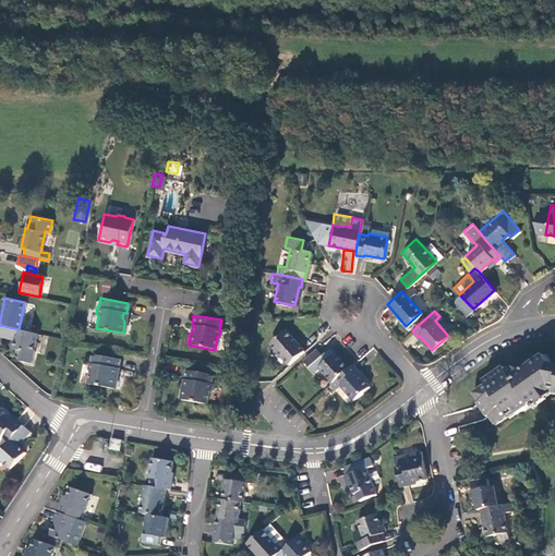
[(31,362),(37,333),(19,329),(0,325),(0,336),(14,339),(12,349),(15,349),(14,355),(21,360),(31,362)]
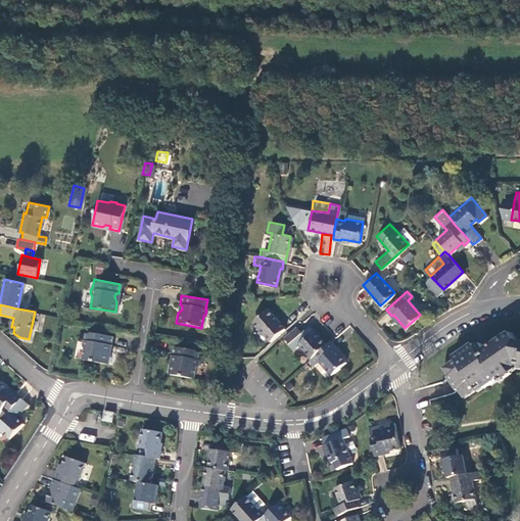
[(269,341),(283,328),(266,309),(251,321),(269,341)]
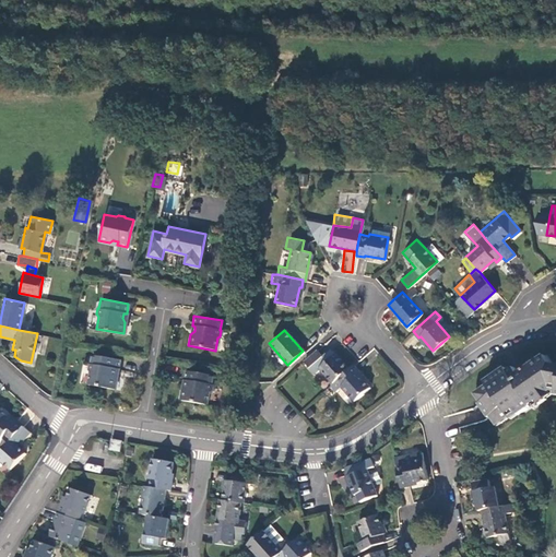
[(555,348),(548,339),(505,369),(503,367),(484,381),(485,383),(474,392),(481,401),(478,402),(483,410),(488,416),(491,415),(497,425),(516,412),(518,415),(536,402),(537,404),(551,394),(548,391),(552,389),(555,389),(555,348)]
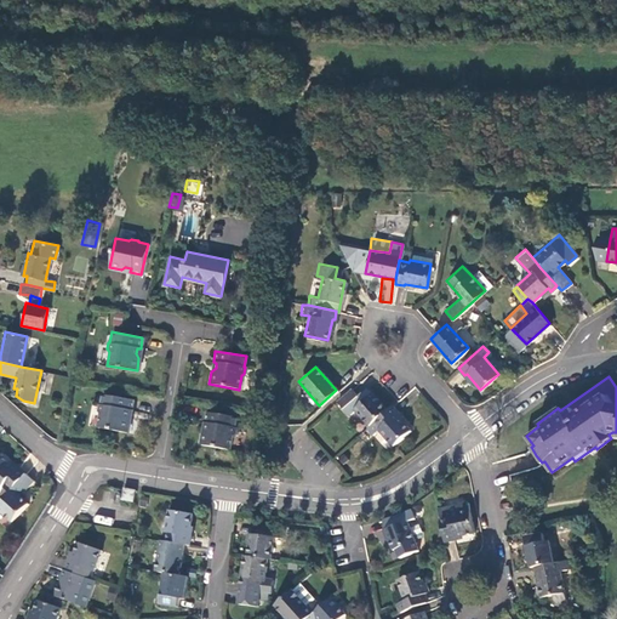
[(349,388),(335,401),(347,414),(353,409),(367,425),(372,420),(384,409),(364,386),(355,395),(349,388)]
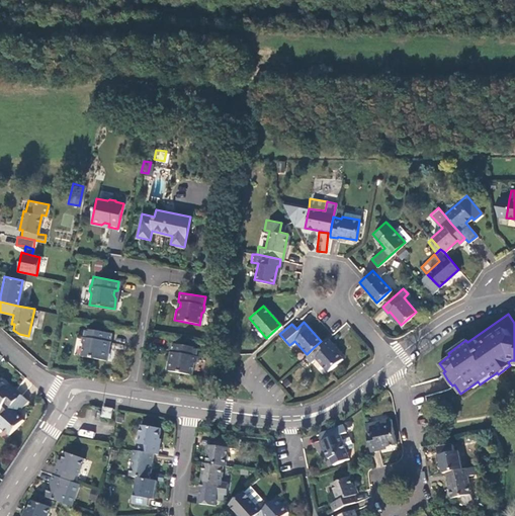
[(82,344),(80,355),(105,360),(106,349),(104,346),(105,341),(108,342),(109,332),(84,328),(82,337),(81,336),(80,342),(82,344)]
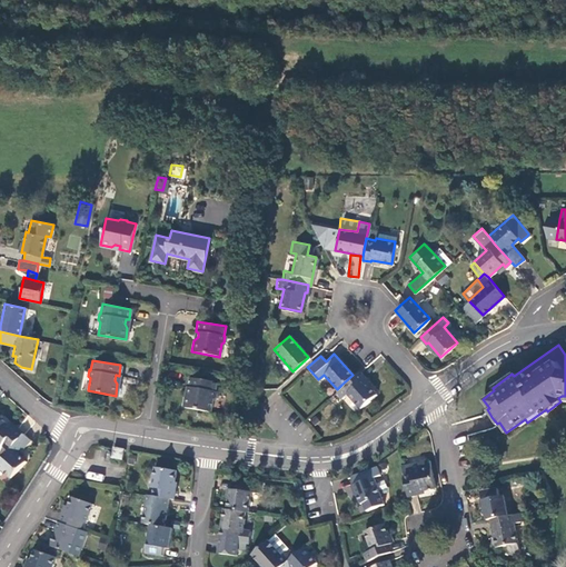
[(364,377),(358,370),(353,375),(341,385),(347,391),(346,393),(359,407),(375,393),(361,379),(364,377)]
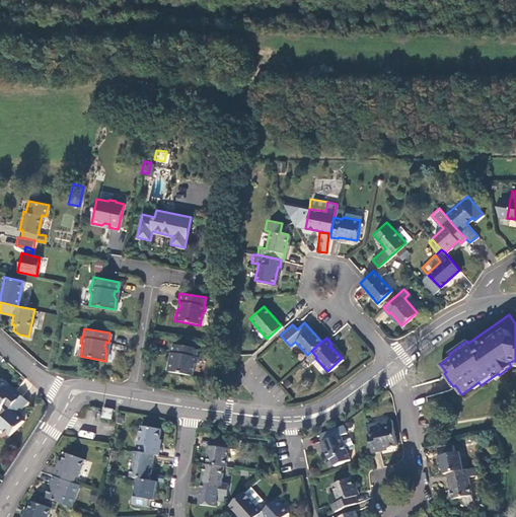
[(166,371),(191,376),(193,364),(196,363),(197,357),(196,357),(197,348),(171,344),(169,353),(172,354),(171,358),(168,361),(166,371)]
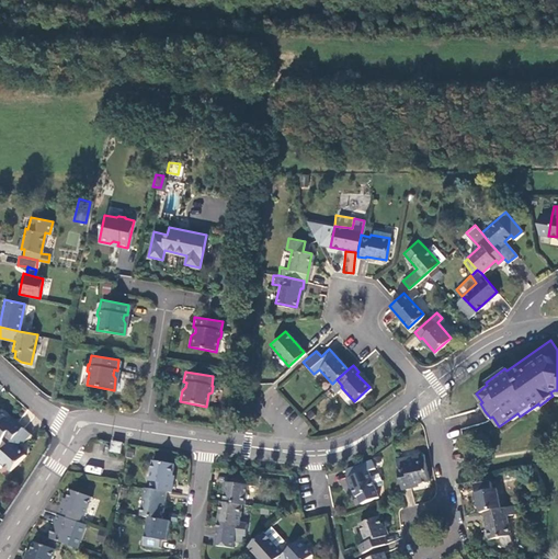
[(8,443),(22,426),(16,421),(14,424),(0,411),(0,441),(2,438),(8,443)]
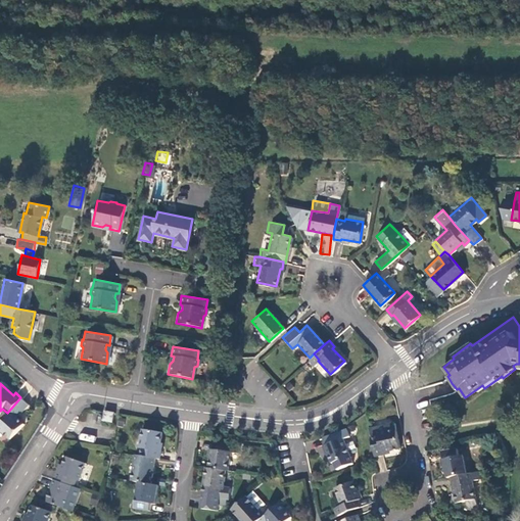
[(7,413),(0,421),(0,430),(9,439),(22,424),(16,417),(27,405),(20,397),(7,413)]
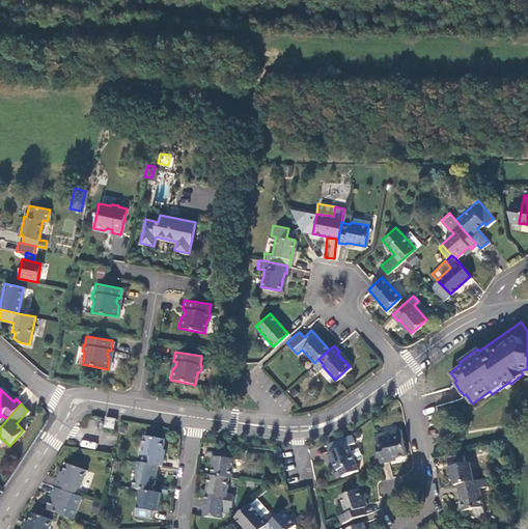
[(115,418),(106,417),(105,425),(113,426),(115,418)]
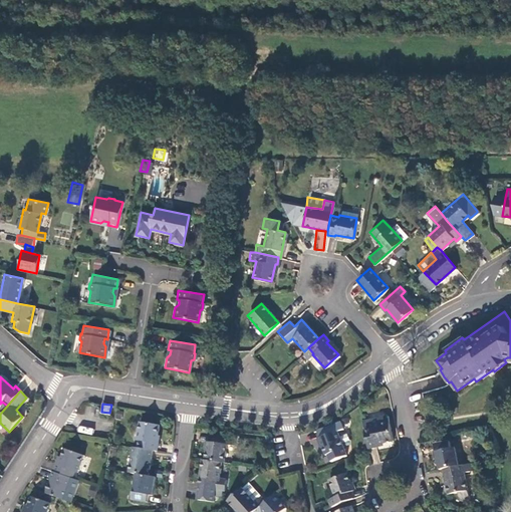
[(360,420),(366,447),(373,446),(373,444),(392,440),(386,414),(384,413),(376,414),(375,417),(360,420)]
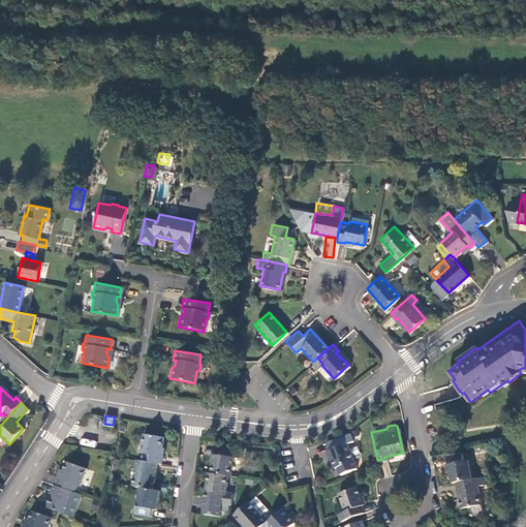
[(158,463),(161,463),(162,455),(161,455),(164,436),(144,433),(141,452),(142,453),(141,460),(158,463)]
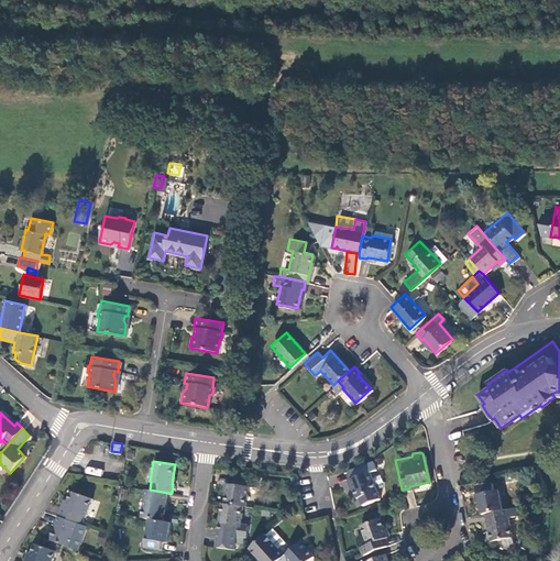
[(372,461),(357,466),(347,471),(357,497),(359,497),(361,504),(379,496),(369,470),(374,468),(372,461)]
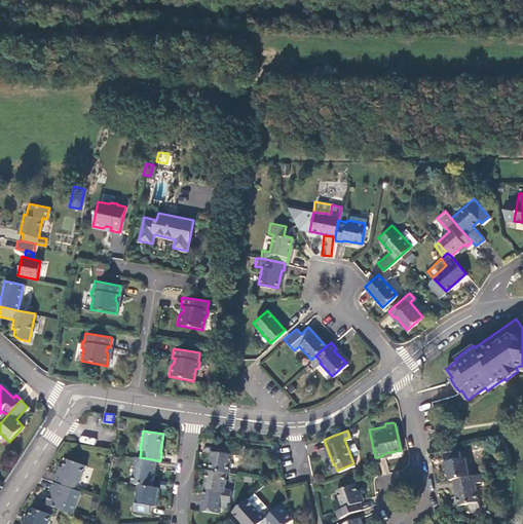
[(208,470),(226,472),(228,473),(230,454),(236,455),(238,447),(216,444),(215,452),(211,452),(208,470)]
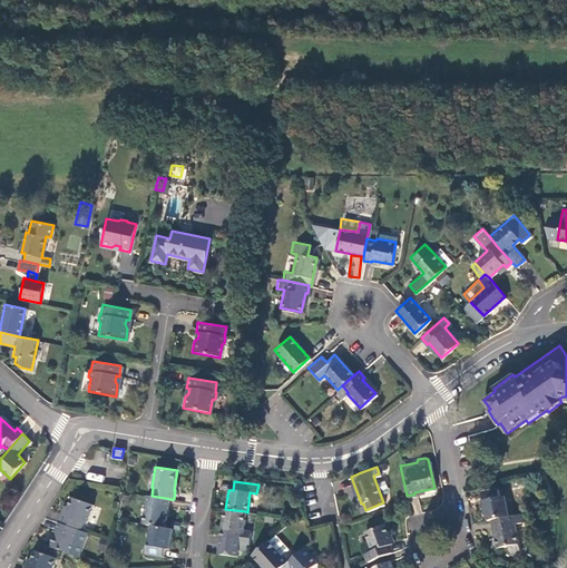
[(491,519),(508,516),(504,496),(499,497),(498,489),(481,492),(488,520),(491,519)]
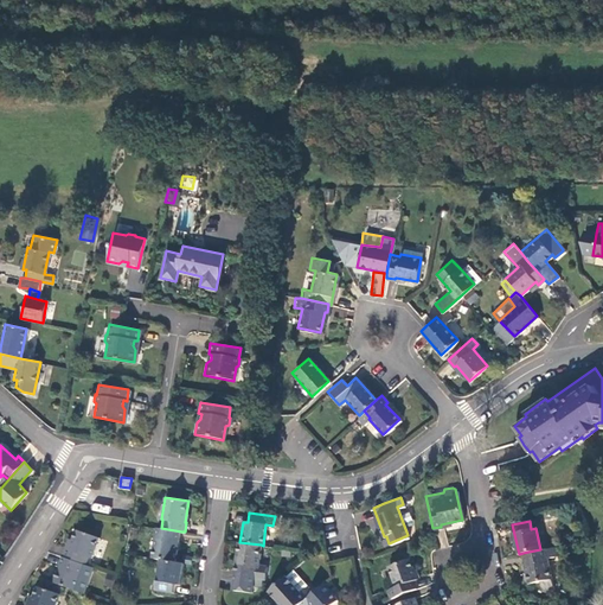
[(152,558),(161,559),(175,561),(181,532),(161,528),(156,527),(152,558)]
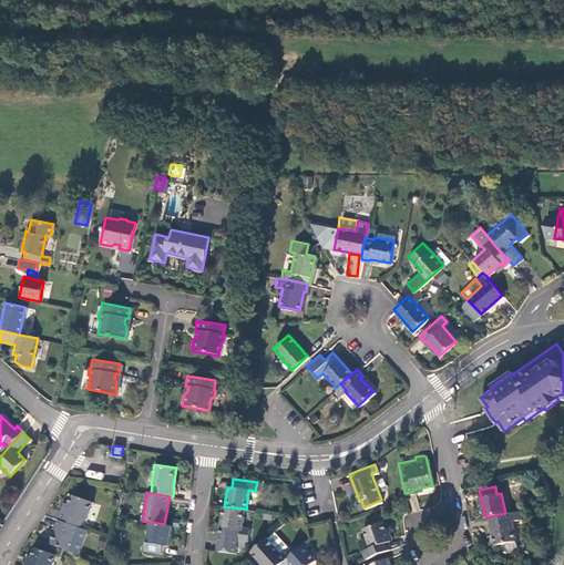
[(410,510),(417,509),(412,493),(406,495),(410,510)]
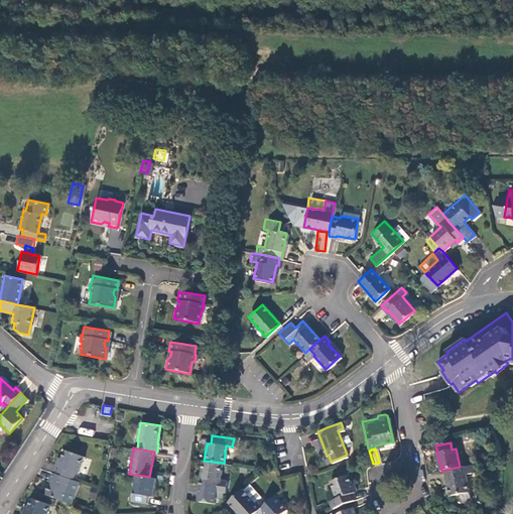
[(55,466),(53,473),(71,479),(72,479),(75,472),(79,473),(83,457),(66,450),(59,467),(55,466)]
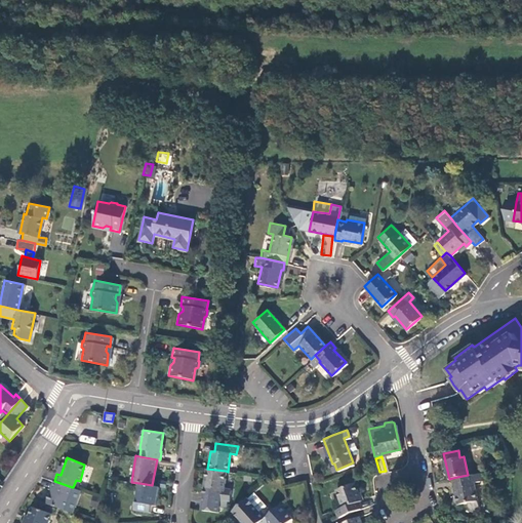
[(207,469),(205,469),(201,501),(217,504),(219,496),(221,496),(226,471),(207,469)]
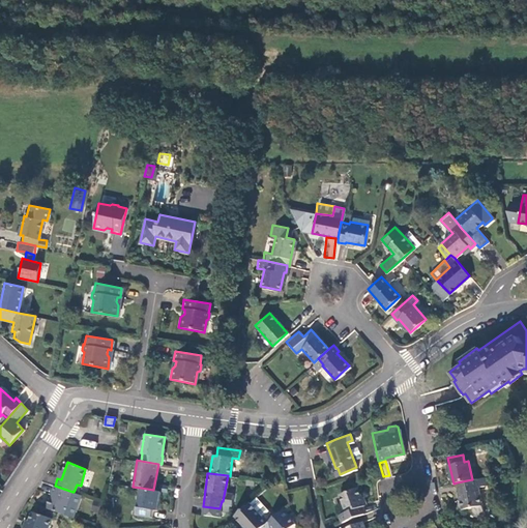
[(485,486),(484,476),(472,479),(457,482),(462,508),(470,506),(472,516),(481,514),(479,504),(481,504),(477,487),(485,486)]
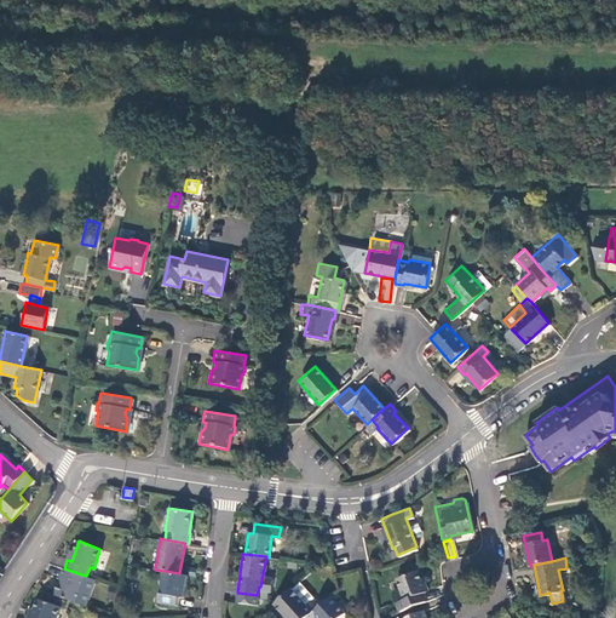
[(55,594),(75,601),(85,576),(64,568),(55,594)]
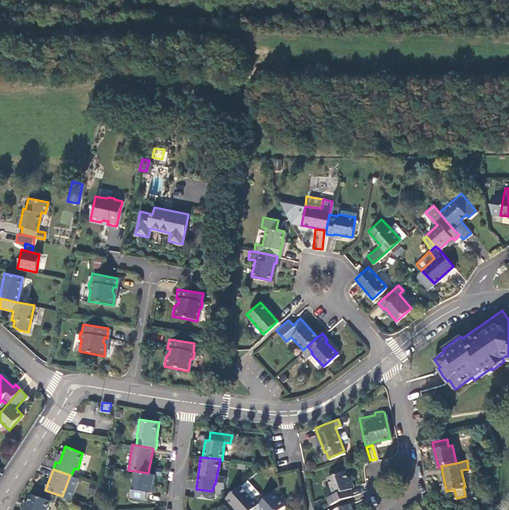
[(351,495),(348,488),(352,487),(345,470),(327,476),(334,493),(326,496),(329,503),(351,495)]
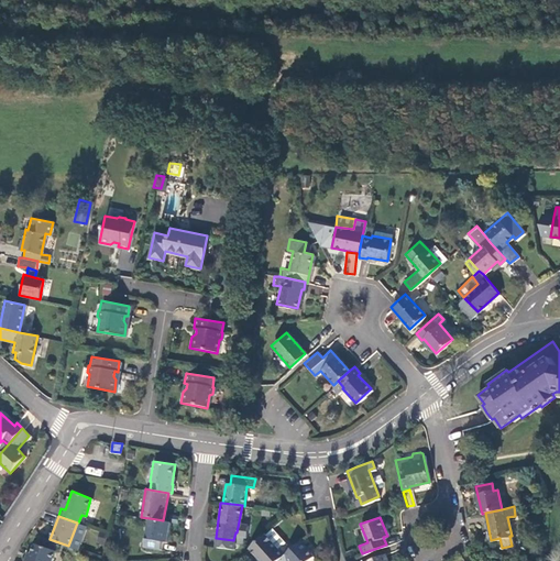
[(166,541),(169,521),(163,520),(150,518),(144,546),(160,549),(162,541),(166,541)]
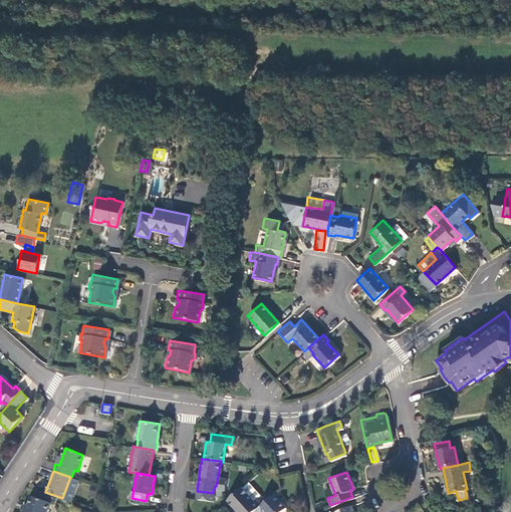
[(62,498),(68,501),(76,479),(71,477),(70,477),(62,498)]
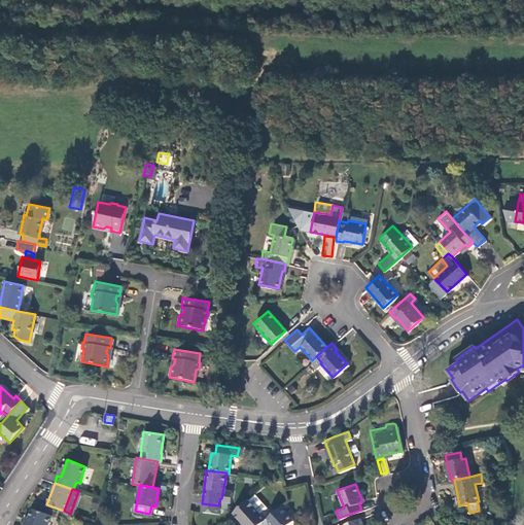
[(258,524),(271,514),(253,494),(233,513),(243,524),(258,524)]
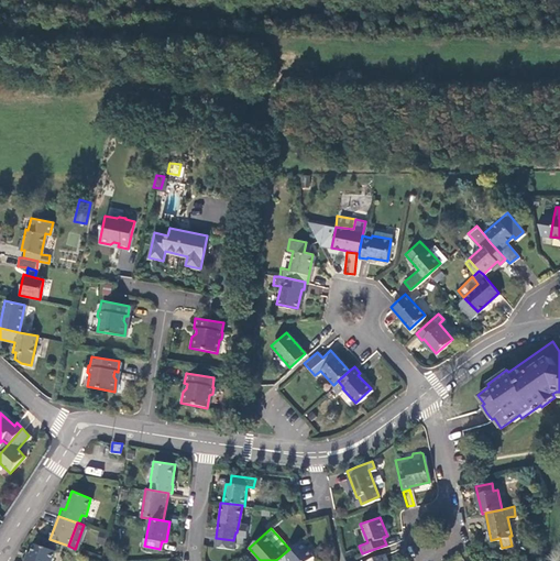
[(306,560),(313,556),(299,540),(289,549),(276,560),(284,560),(285,560),(287,559),(288,560),(306,560)]
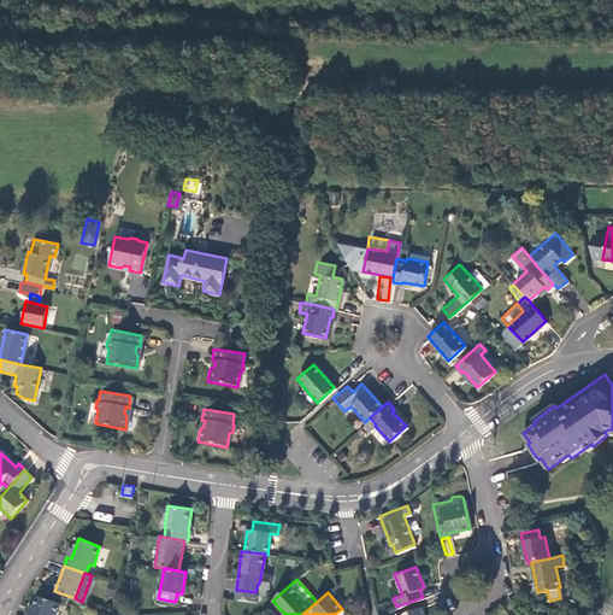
[(28,614),(53,614),(59,603),(35,595),(28,614)]
